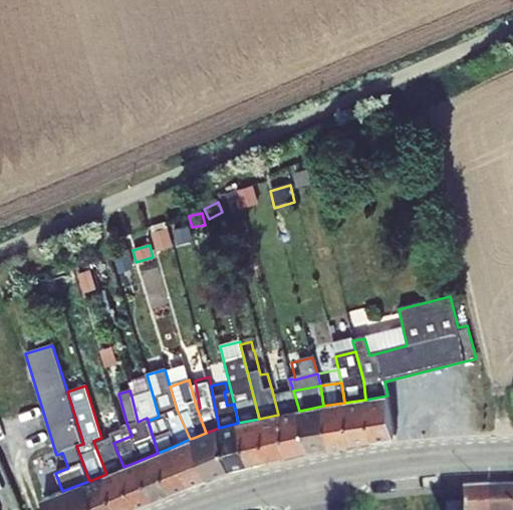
[(299,411),(293,391),(273,395),(278,415),(299,411)]
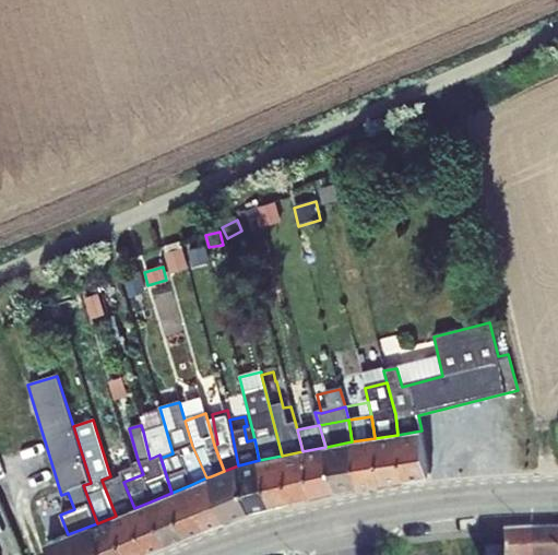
[(173,453),(165,426),(143,432),(150,459),(159,455),(173,453)]
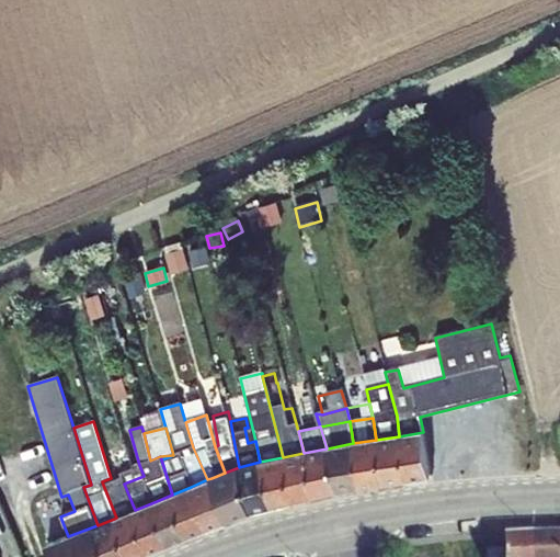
[(423,432),(399,436),(407,481),(431,478),(423,432)]
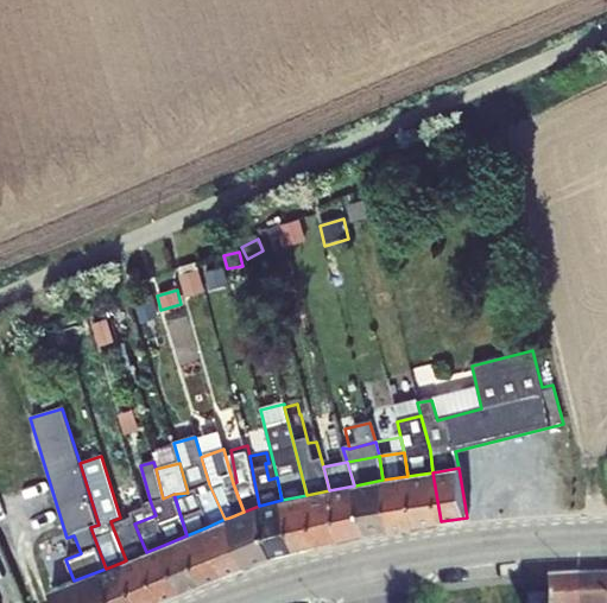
[(441,521),(432,473),(408,476),(417,525),(441,521)]
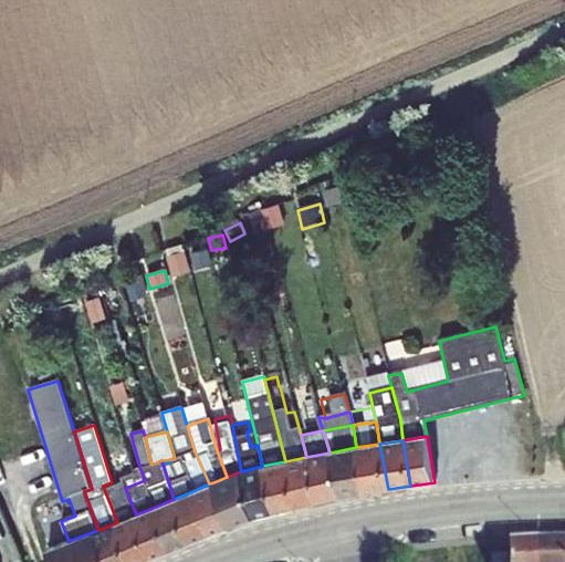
[(388,489),(379,444),(356,447),(364,493),(388,489)]
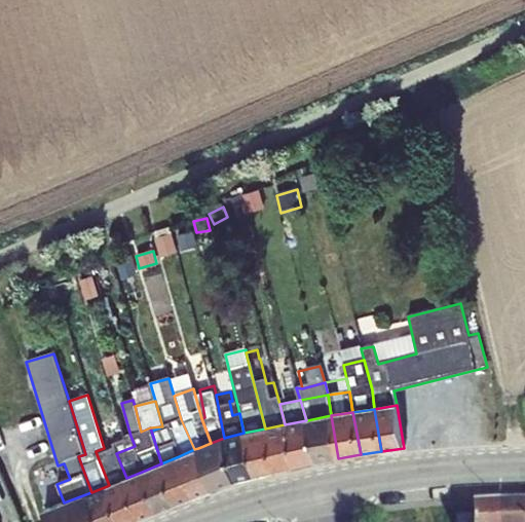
[(338,458),(331,415),(307,420),(316,461),(338,458)]
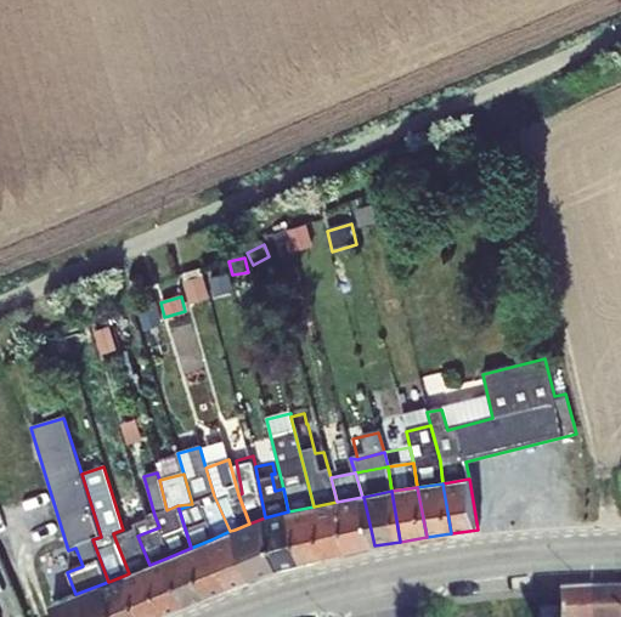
[(374,545),(363,497),(362,497),(337,502),(349,552),(374,545)]
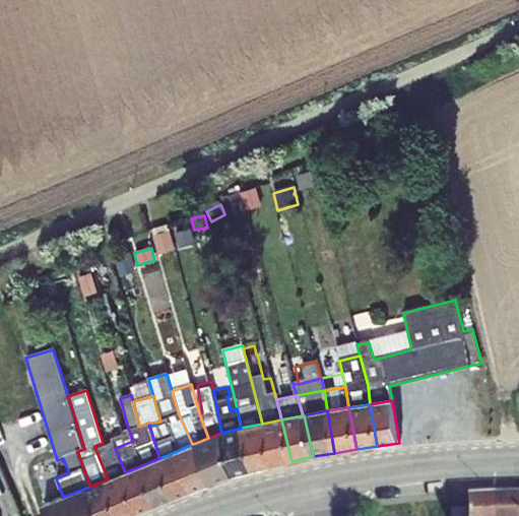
[(292,461),(281,420),(262,424),(270,466),(292,461)]
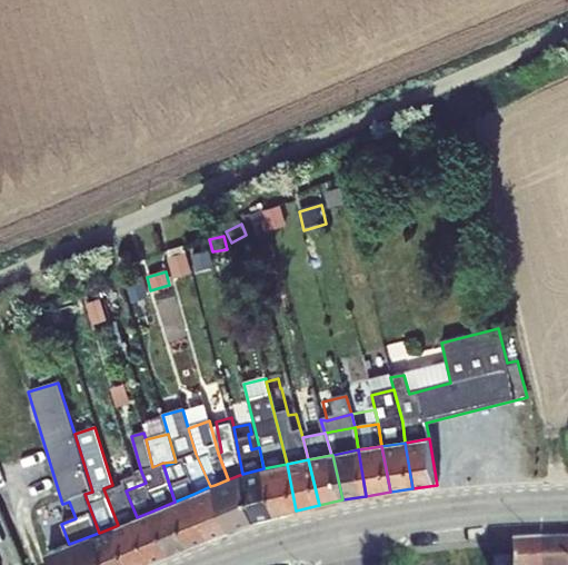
[(296,511),(287,464),(263,468),(275,515),(296,511)]
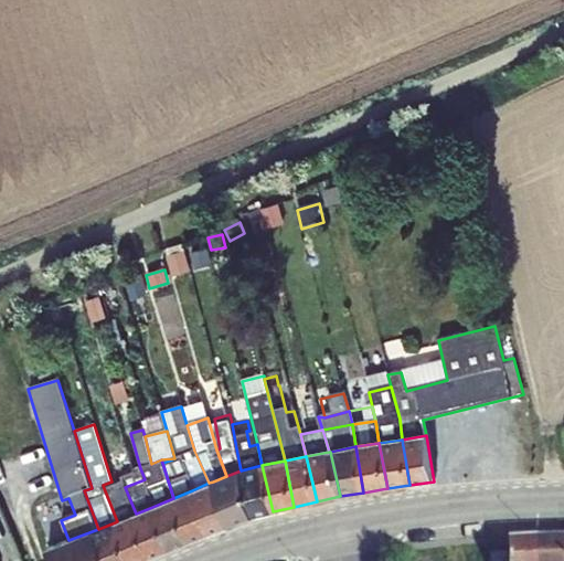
[(273,511),(262,465),(241,470),(253,516),(273,511)]
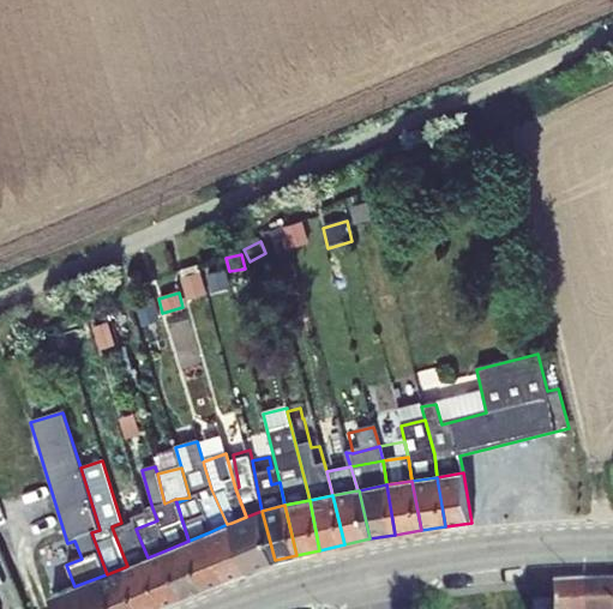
[(275,560),(262,511),(246,517),(232,523),(251,570),(275,560)]
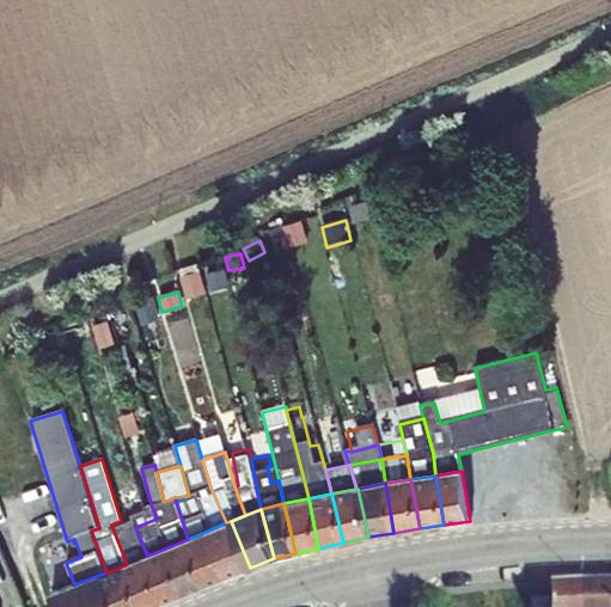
[(147,556),(135,527),(134,521),(112,528),(127,564),(147,556)]
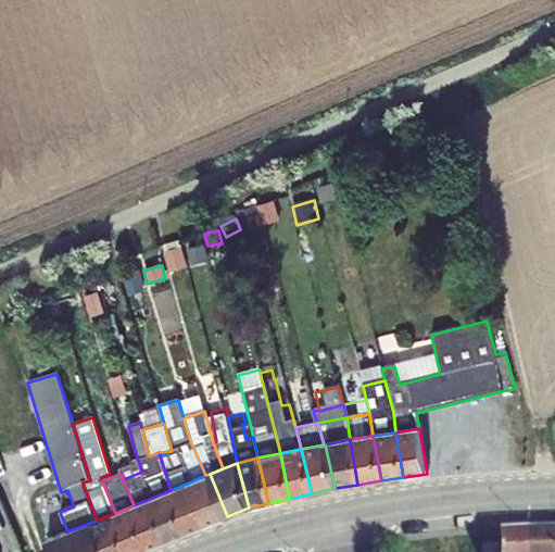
[(227,516),(210,474),(205,475),(189,483),(206,525),(227,516)]
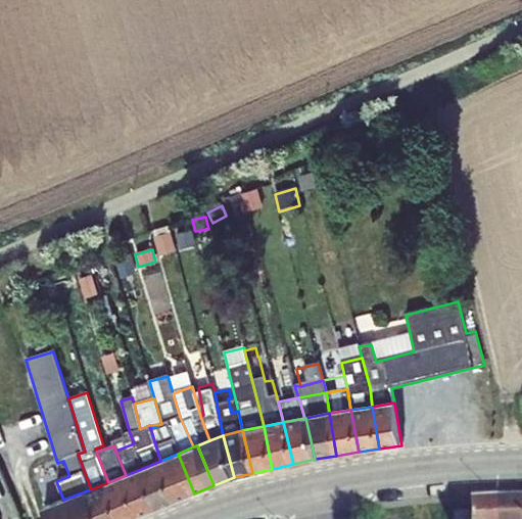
[(194,493),(178,454),(160,461),(176,501),(194,493)]
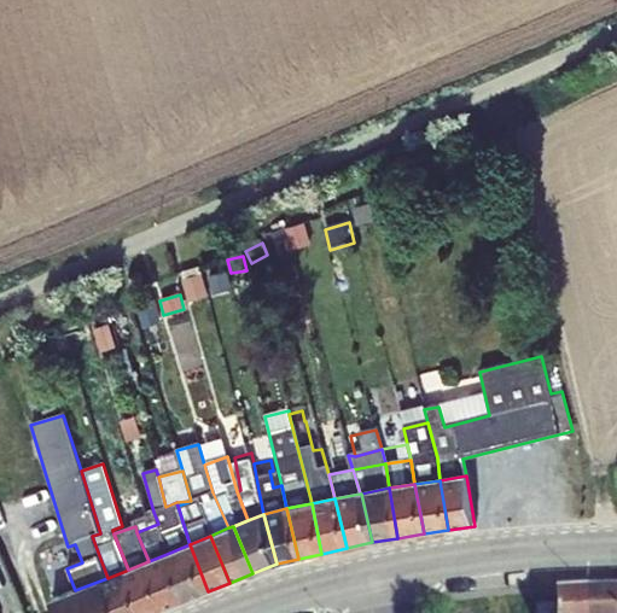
[(208,591),(190,544),(167,554),(186,600),(208,591)]
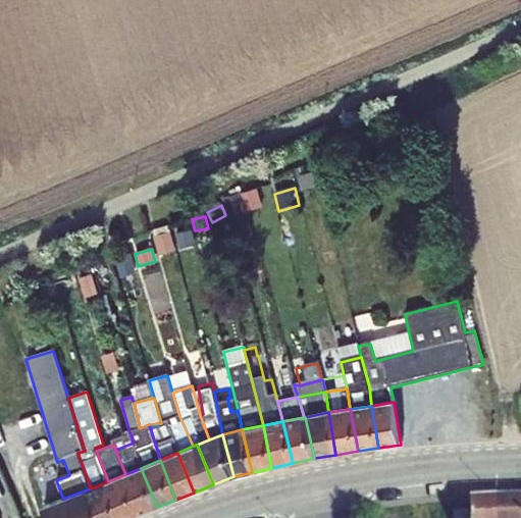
[(157,507),(141,468),(125,474),(108,481),(106,482),(119,517),(132,517),(157,507)]
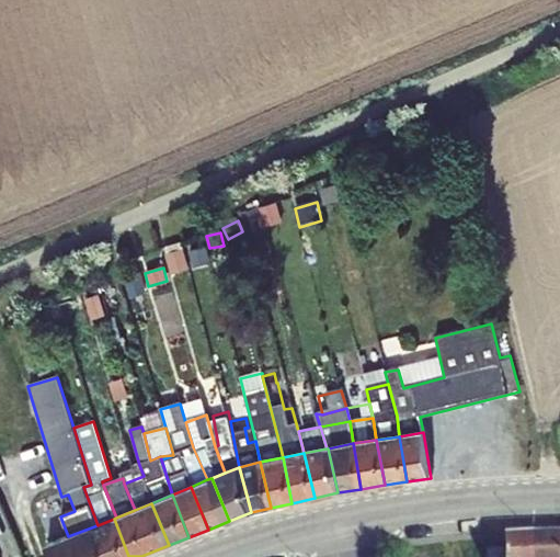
[(128,556),(114,519),(98,525),(94,526),(105,556),(128,556)]
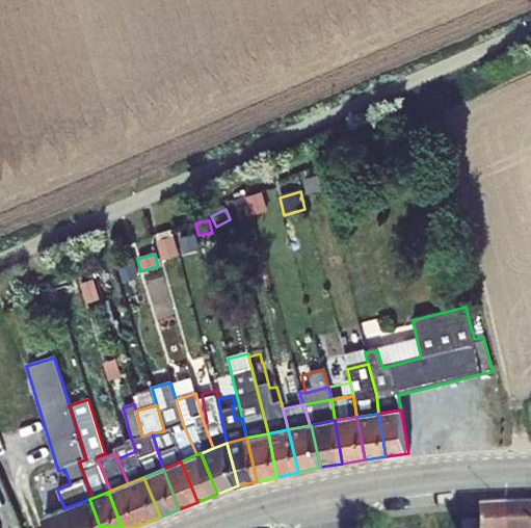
[(100,527),(89,499),(64,508),(44,517),(48,527),(100,527)]
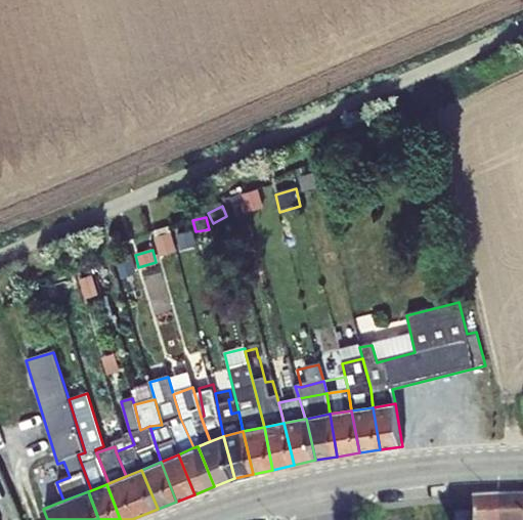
[(522,519),(522,507),(496,508),(496,519),(522,519)]
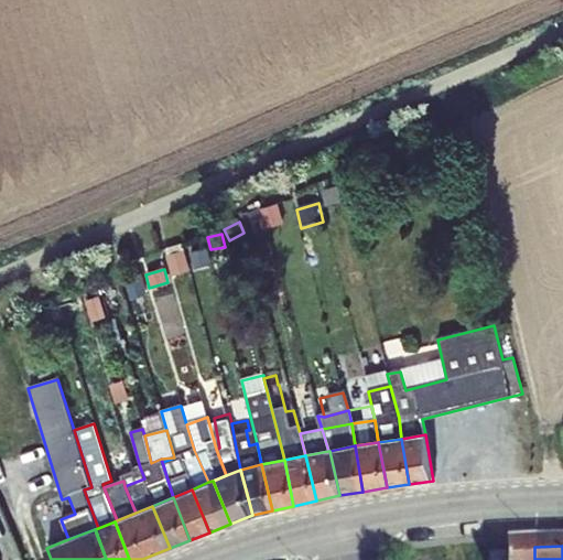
[(534,559),(534,547),(507,548),(507,558),(507,559),(534,559)]
